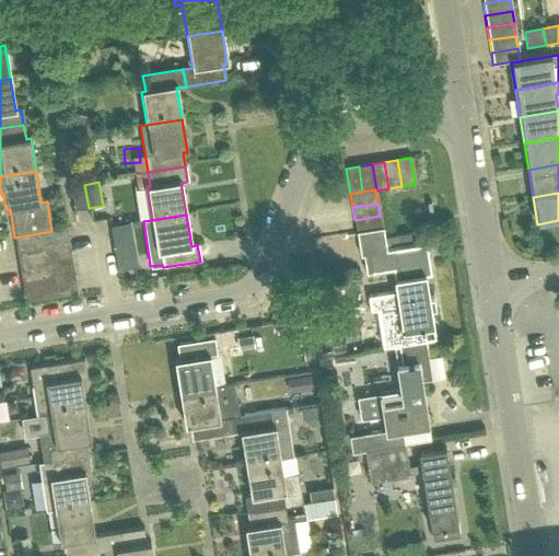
[(380,216),(354,220),(357,233),(382,229),(380,216)]
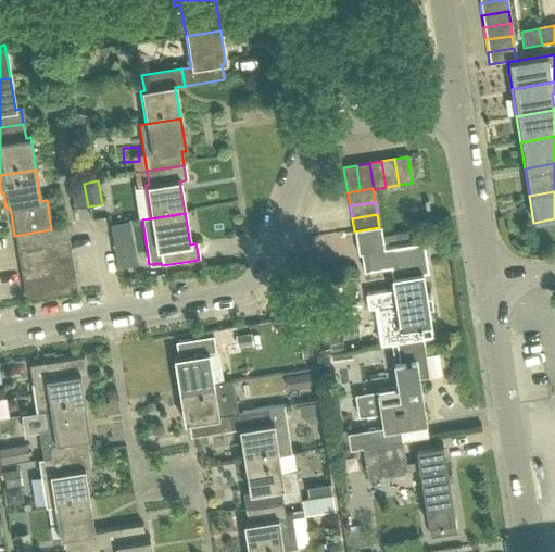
[(127,224),(110,227),(112,239),(129,237),(127,224)]
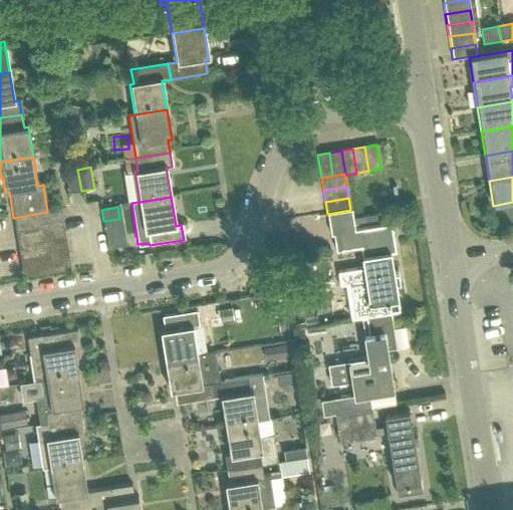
[(38,226),(62,222),(60,210),(47,212),(36,214),(38,226)]
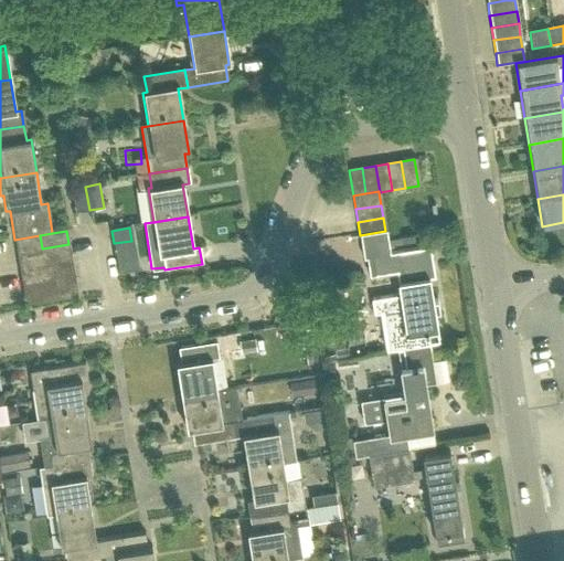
[(429,249),(389,254),(387,244),(385,231),(360,235),(363,260),(366,260),(369,277),(396,273),(400,296),(372,300),(374,315),(381,314),(386,352),(396,351),(428,346),(426,332),(436,330),(434,313),(438,313),(437,300),(432,300),(428,279),(434,278),(429,249)]
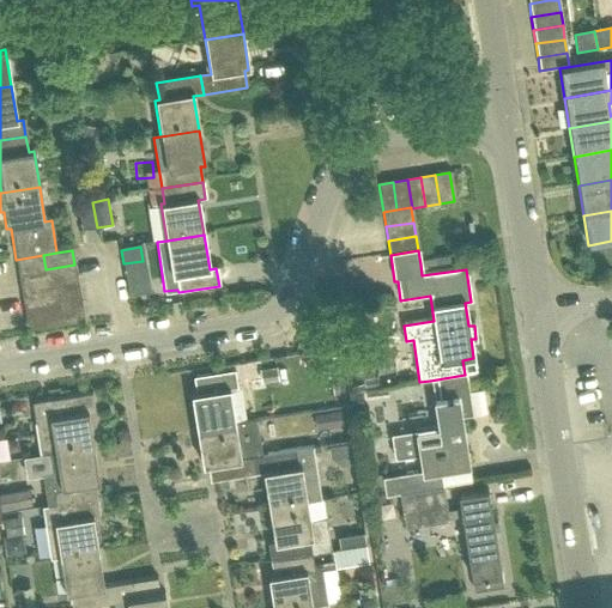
[(18,273),(46,269),(43,255),(16,260),(18,273)]
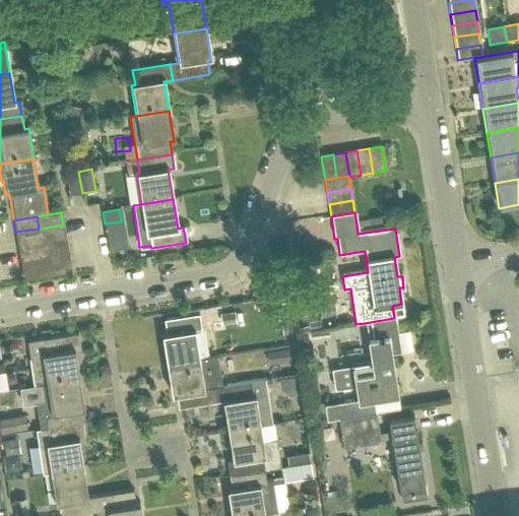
[(41,241),(65,237),(63,224),(39,229),(41,241)]
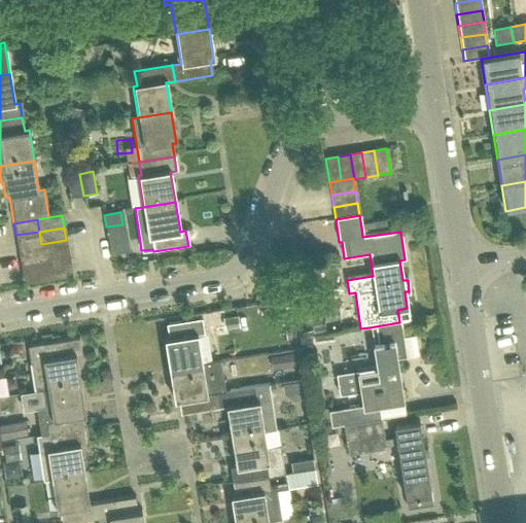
[(18,247),(41,244),(39,232),(15,235),(18,247)]
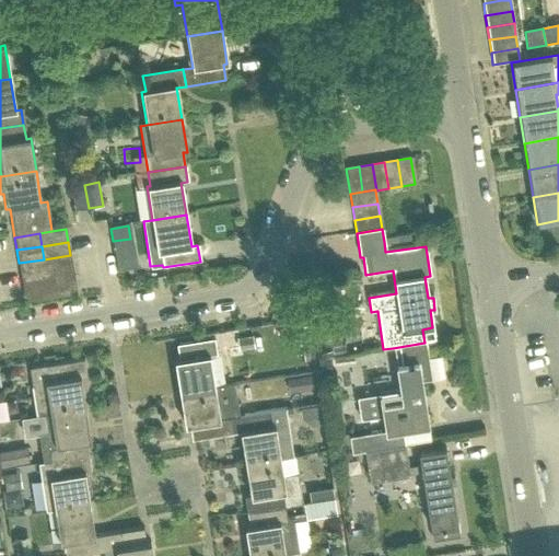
[(46,271),(72,267),(70,255),(44,259),(46,271)]
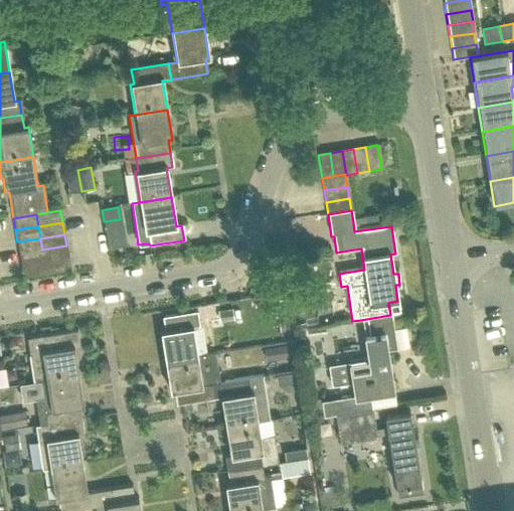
[(107,236),(109,249),(122,247),(119,234),(107,236)]
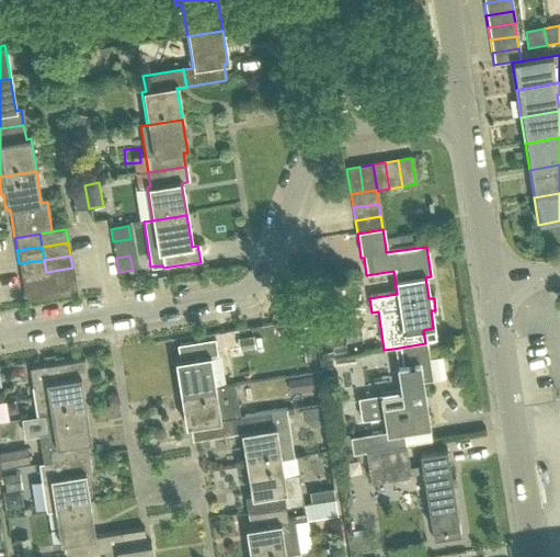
[(20,276),(46,272),(44,260),(19,263),(20,276)]
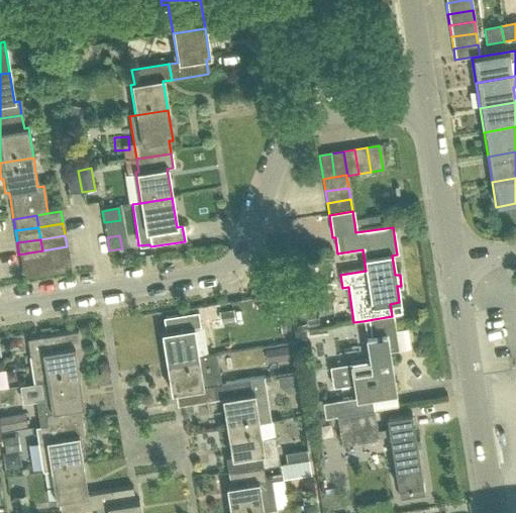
[(44,263),(69,259),(67,246),(42,250),(44,263)]
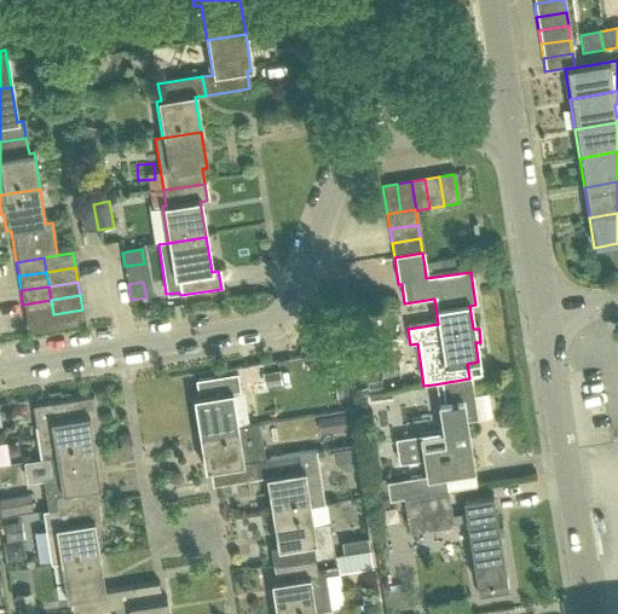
[(24,319),(53,314),(51,300),(22,305),(24,319)]
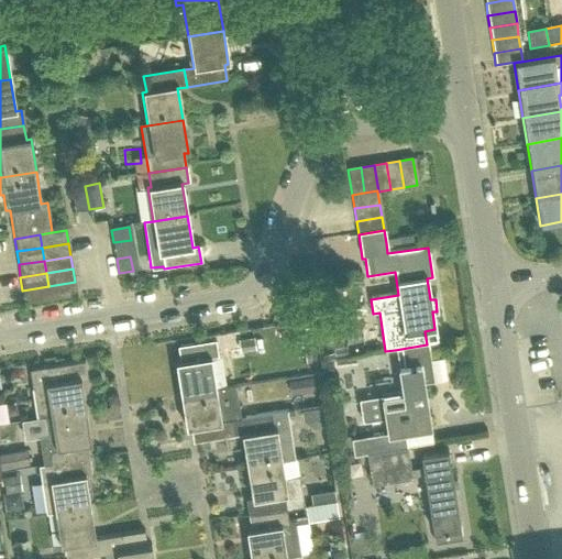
[(48,286),(51,299),(77,295),(75,282),(48,286)]
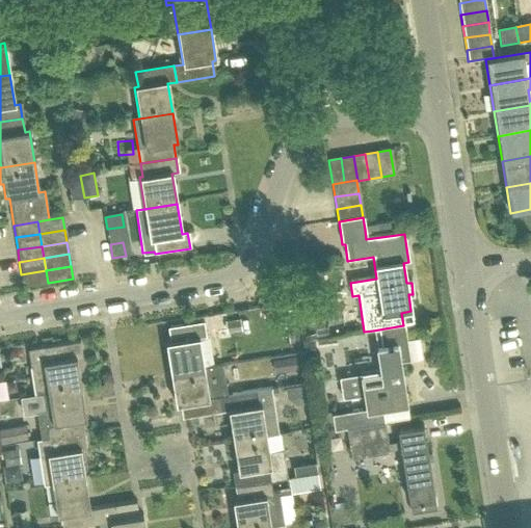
[(23,287),(48,283),(46,270),(21,274),(23,287)]
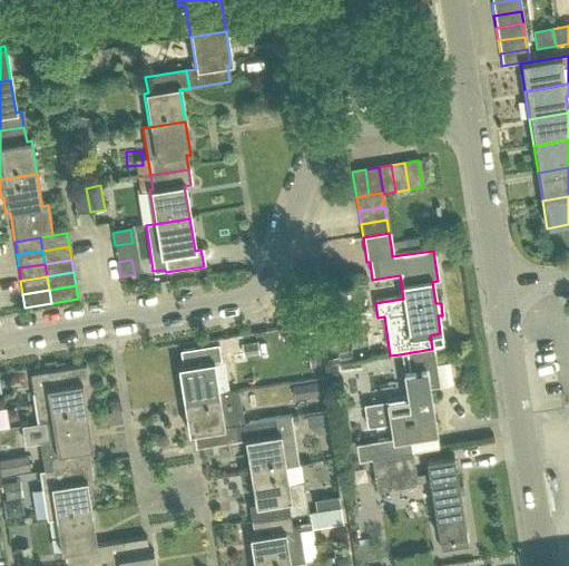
[(304,352),(315,351),(312,333),(301,335),(304,352)]
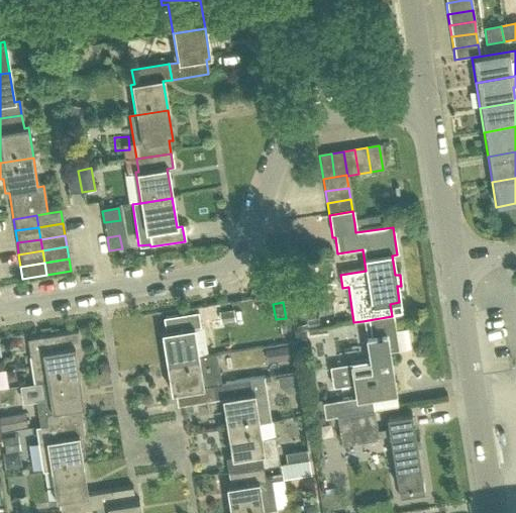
[(166,364),(198,358),(193,329),(200,328),(198,313),(163,319),(166,332),(161,333),(166,364)]
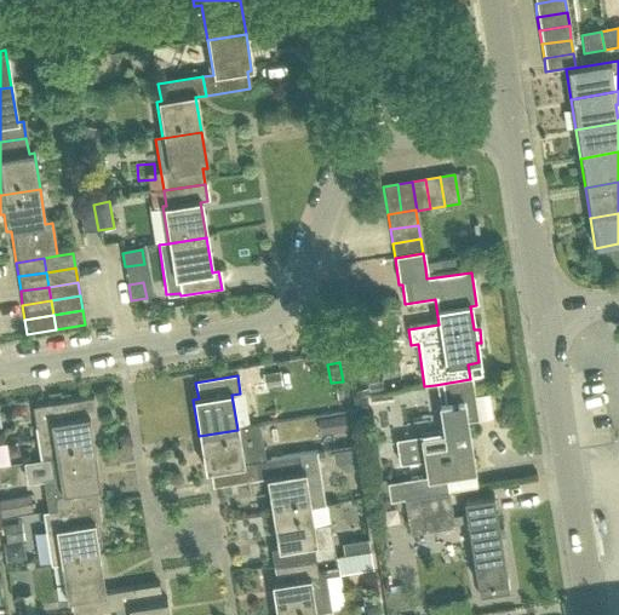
[(265,388),(279,385),(278,375),(264,378),(265,388)]
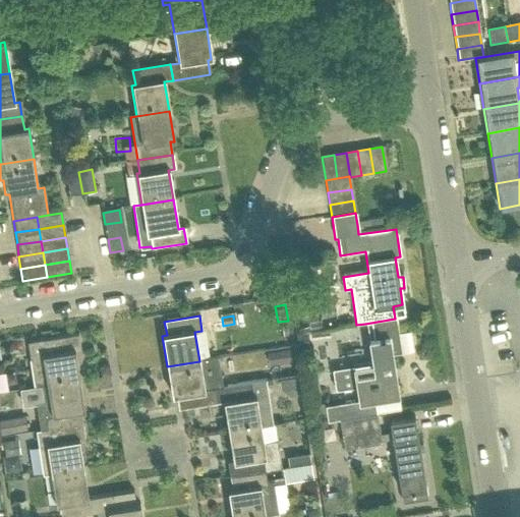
[(339,421),(376,415),(373,401),(393,398),(389,374),(394,372),(392,356),(401,355),(395,319),(365,324),(365,325),(370,324),(373,341),(368,341),(372,365),(353,368),(358,402),(324,408),(327,423),(339,421)]
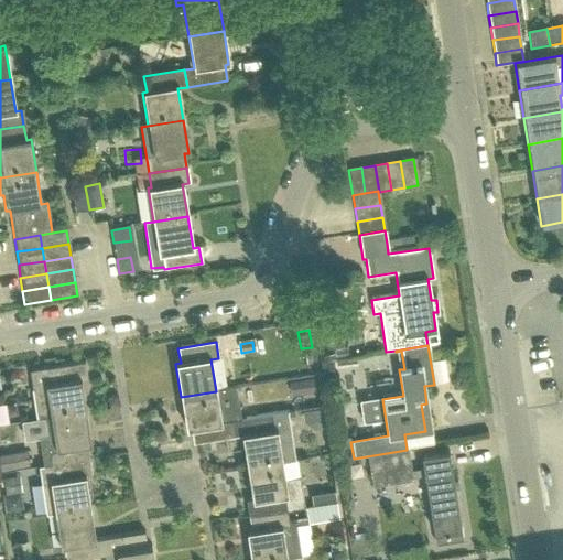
[(43,419),(85,413),(79,380),(87,379),(84,364),(30,372),(36,420),(43,419)]
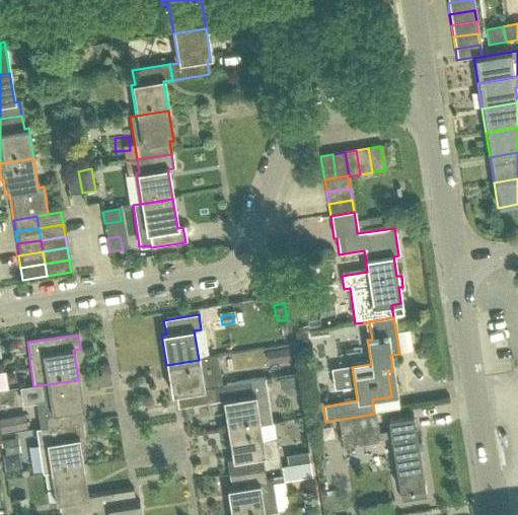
[(18,378),(26,377),(25,354),(16,354),(18,378)]
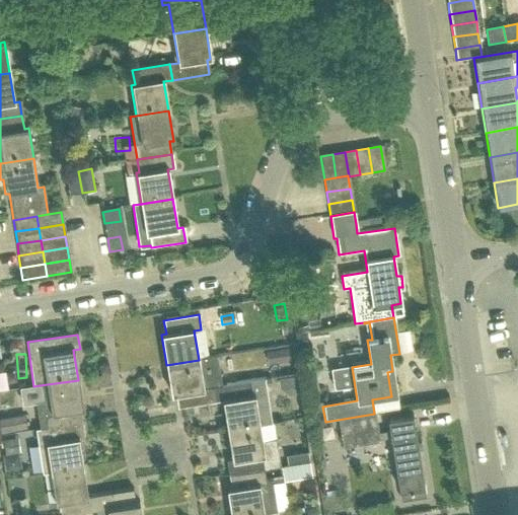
[(199,360),(166,365),(171,395),(175,395),(177,409),(214,403),(212,388),(221,386),(216,357),(199,360)]
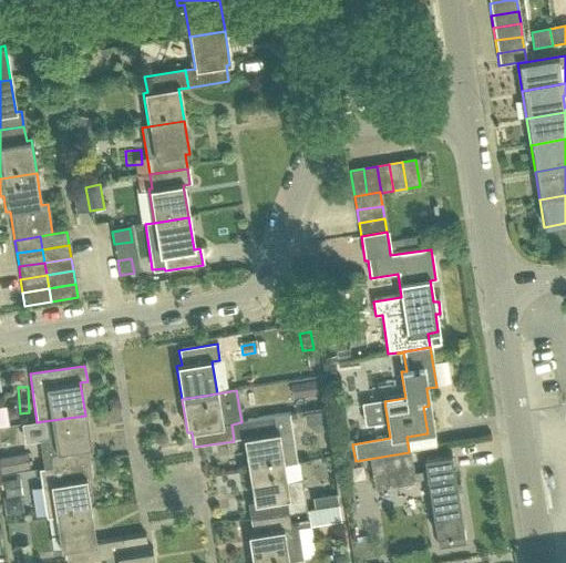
[(43,471),(89,463),(86,449),(91,448),(85,416),(43,421),(47,439),(39,440),(44,469),(42,469),(43,471)]
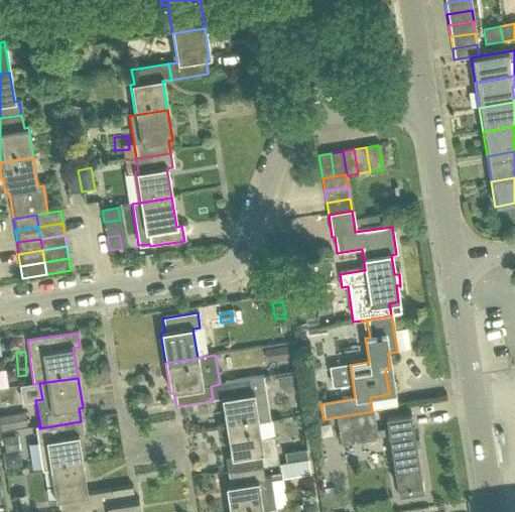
[(213,401),(222,399),(226,428),(258,423),(258,424),(269,422),(262,379),(263,379),(262,378),(220,384),(211,386),(213,401)]
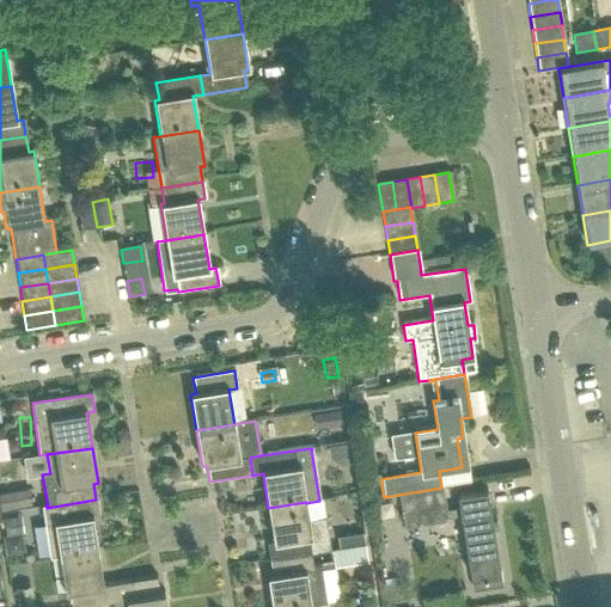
[(441,488),(398,495),(403,528),(447,521),(446,520),(460,517),(472,593),(501,588),(486,491),(457,496),(459,510),(445,513),(441,488)]
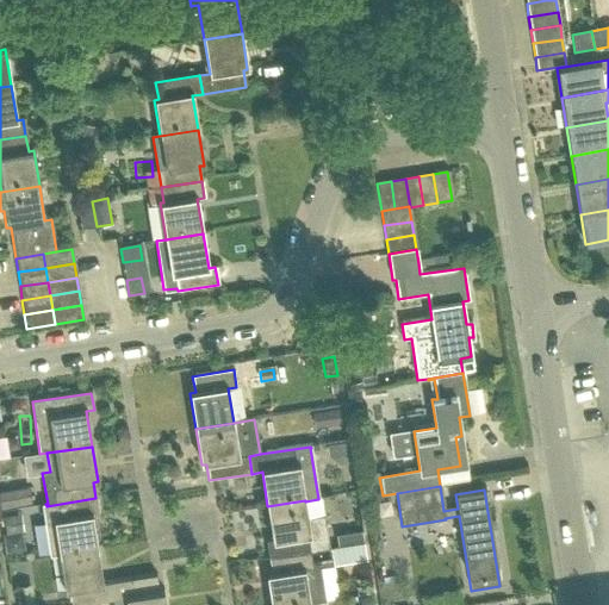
[(30,497),(10,501),(13,517),(33,512),(30,497)]
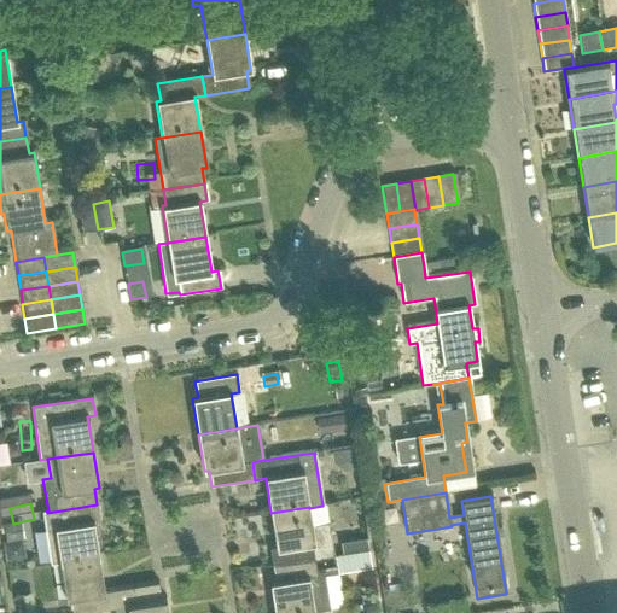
[(60,564),(98,558),(92,523),(99,521),(97,505),(47,513),(50,527),(45,527),(51,565),(60,564)]
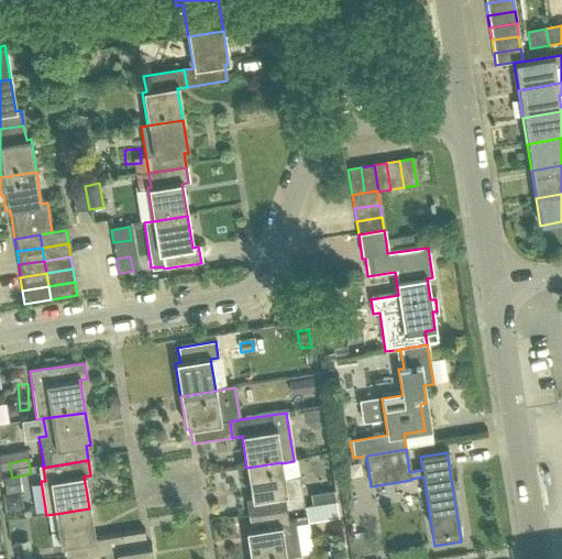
[(284,480),(282,463),(282,462),(246,468),(252,501),(246,501),(249,516),(285,511),(304,507),(298,478),(284,480)]
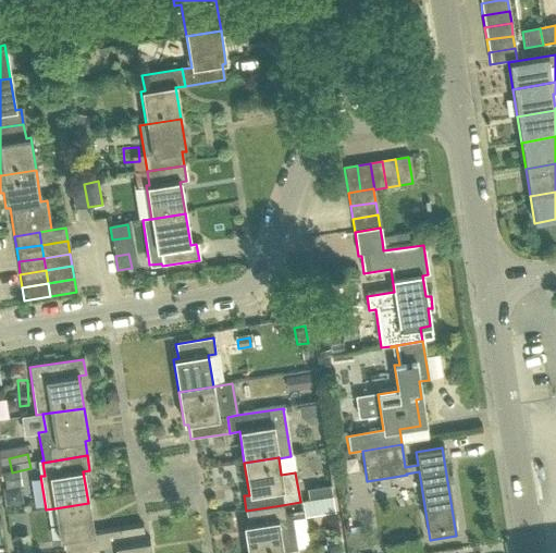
[(28,500),(37,500),(35,471),(26,472),(28,500)]
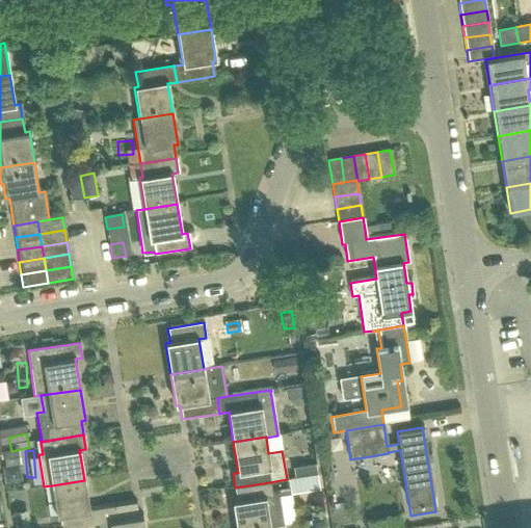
[(317,475),(301,477),(303,494),(319,492),(317,475)]
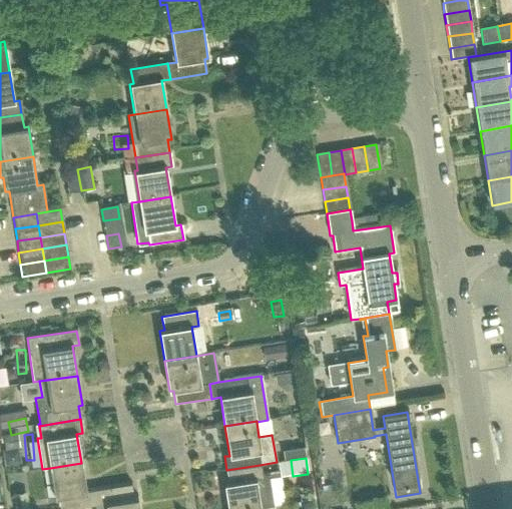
[(228,484),(224,484),(227,508),(265,508),(274,506),(270,480),(279,478),(277,462),(260,465),(226,470),(228,484)]
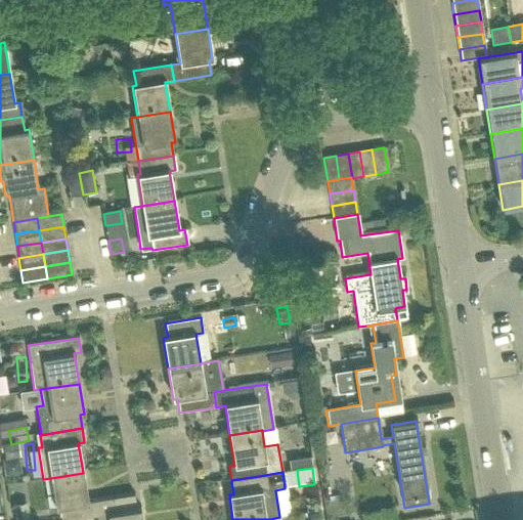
[(98,517),(96,502),(88,503),(83,473),(51,478),(55,509),(58,509),(60,519),(85,519),(96,517),(98,517)]
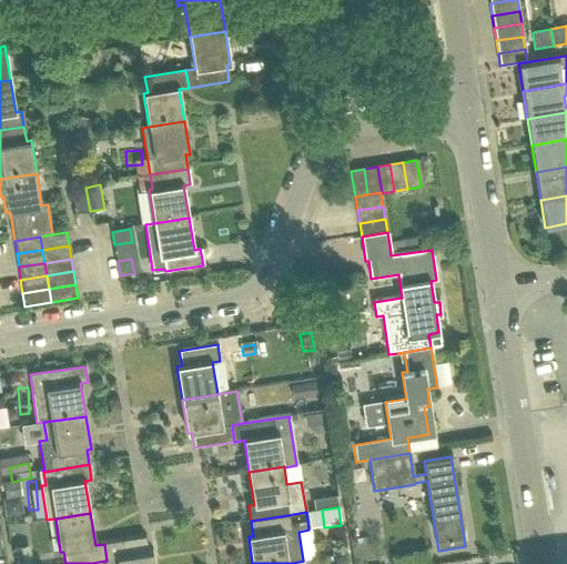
[(153,563),(152,553),(148,553),(144,537),(140,537),(104,544),(107,561),(104,561),(104,563),(153,563)]
